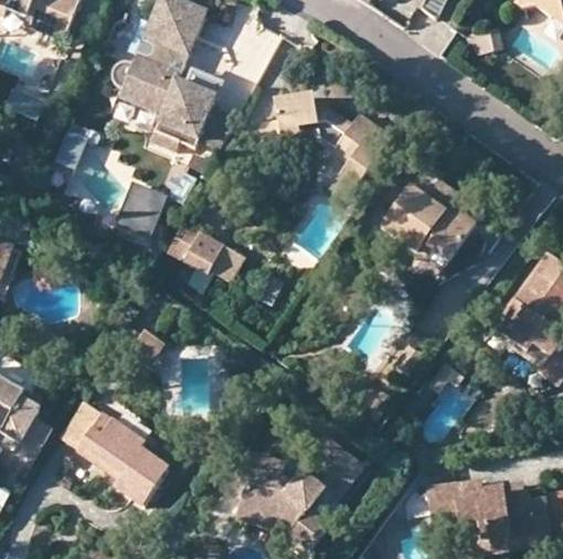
[(25,14),(66,30),(77,0),(0,0),(0,13),(2,14),(4,7),(25,14)]
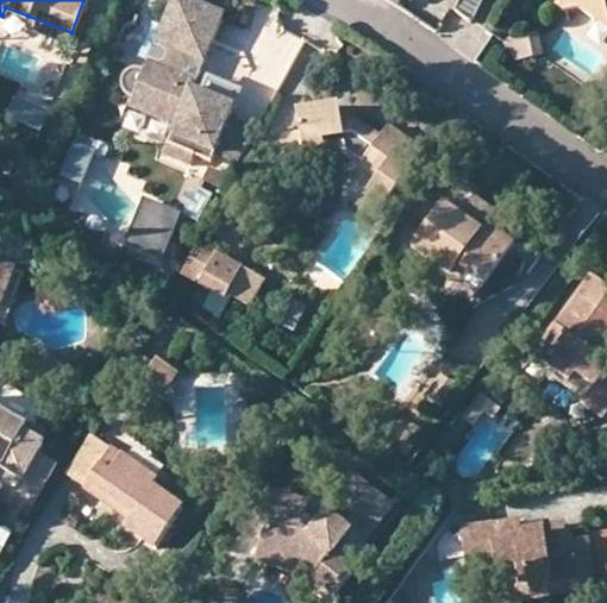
[(133,105),(131,112),(174,130),(163,161),(189,171),(194,159),(208,165),(213,154),(229,114),(232,105),(187,87),(219,11),(194,0),(168,0),(152,37),(151,37),(150,37),(148,38),(143,42),(139,49),(139,54),(142,58),(145,62),(150,64),(144,77),(141,76),(136,75),(131,76),(126,79),(124,82),(123,87),(123,93),(125,99),(130,102),(133,105)]
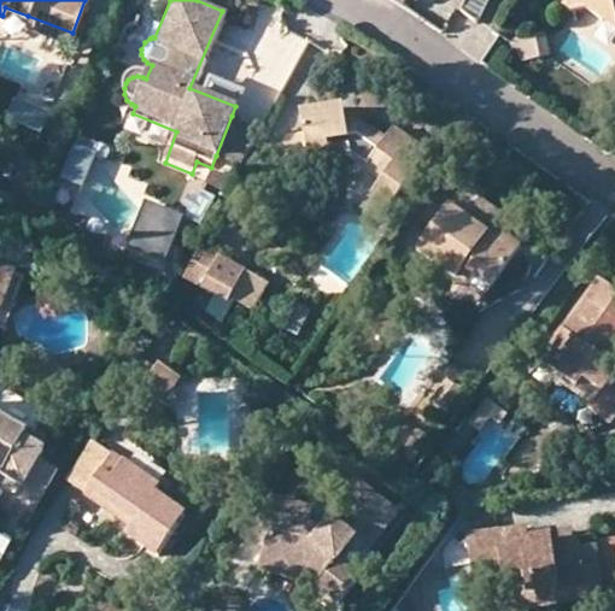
[(461,0),(458,5),(476,15),(484,0),(461,0)]
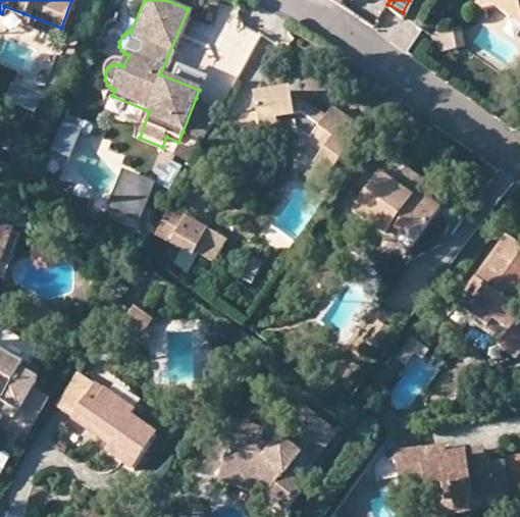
[(474,0),(476,6),(491,5),(508,15),(519,11),(518,5),(519,4),(519,0),(474,0)]
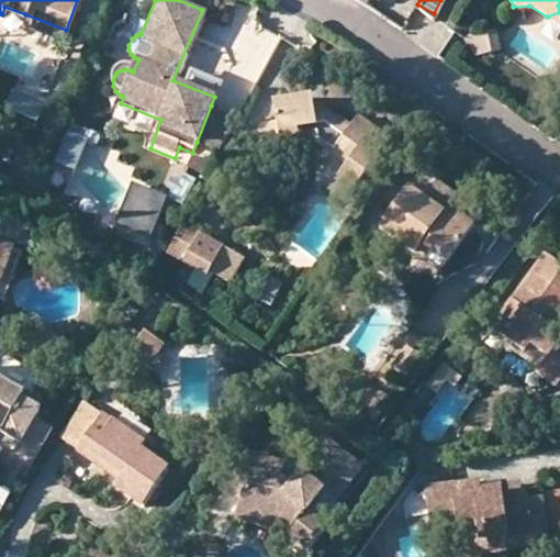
[(496,51),(494,10),(468,11),(471,53),(496,51)]
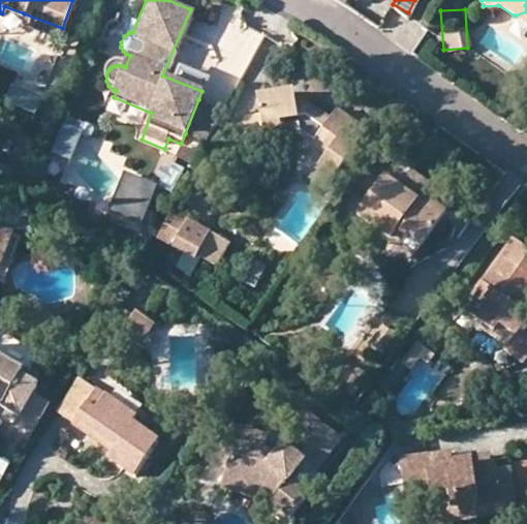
[(526,13),(526,11),(515,16),(526,24),(526,13)]
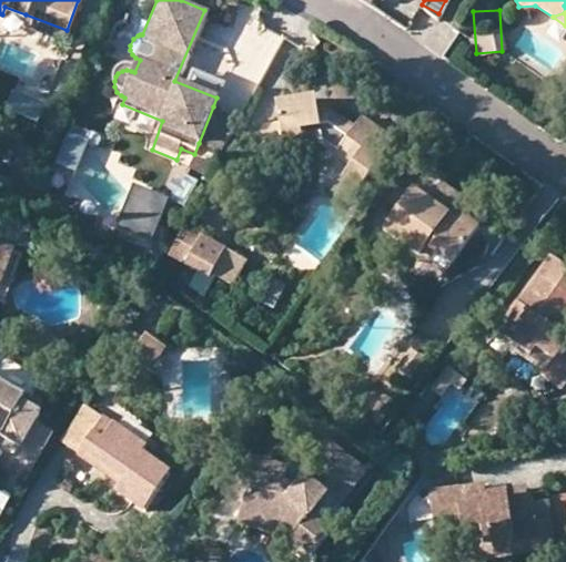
[(22,22),(63,39),(67,30),(26,14),(22,22)]
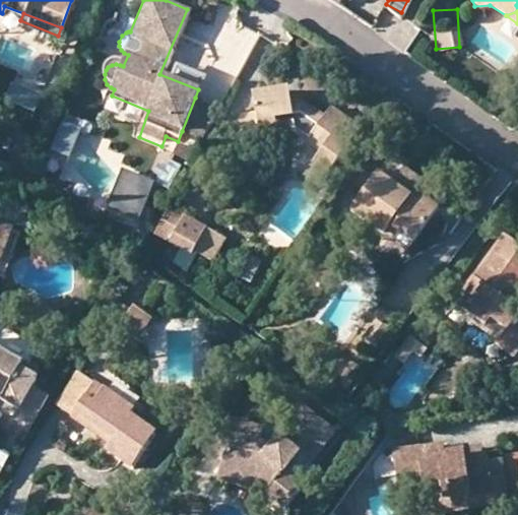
[(159,74),(198,89),(200,82),(164,66),(159,74)]
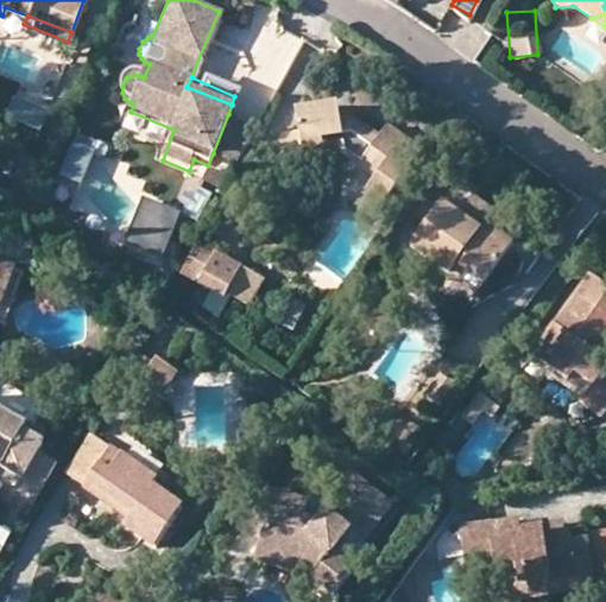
[(343,140),(346,152),(357,160),(354,163),(373,173),(368,181),(387,192),(422,139),(389,118),(379,131),(352,113),(338,109),(336,99),(295,107),(298,127),(279,131),(286,171),(307,168),(305,160),(304,149),(343,140)]
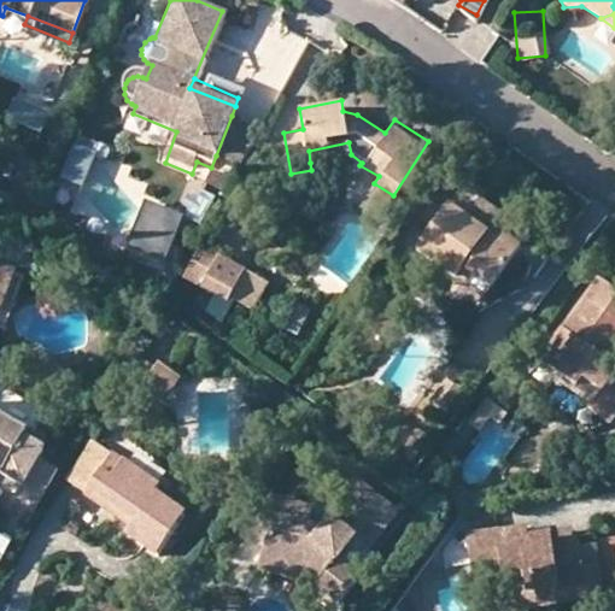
[(244,166),(263,130),(232,116),(216,156),(244,166)]
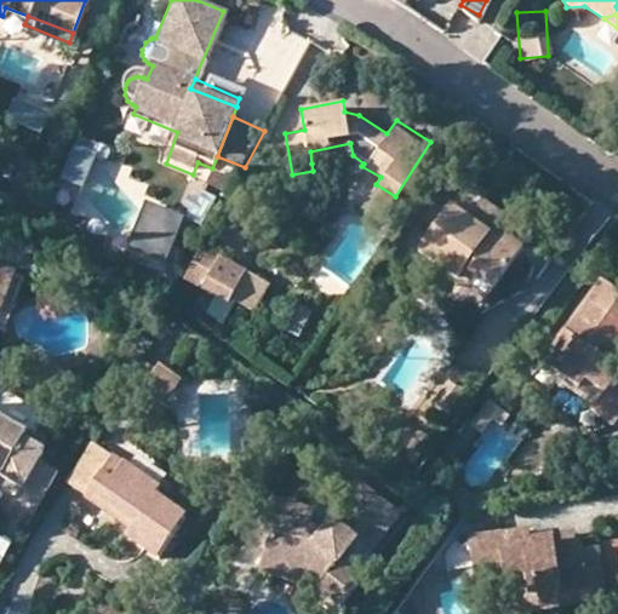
[(81,185),(95,145),(72,138),(58,178),(81,185)]
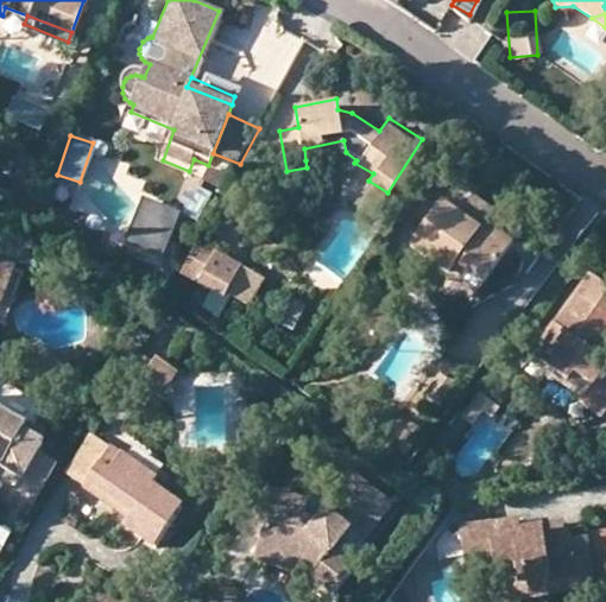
[(304,149),(305,160),(346,152),(343,140),(304,149)]
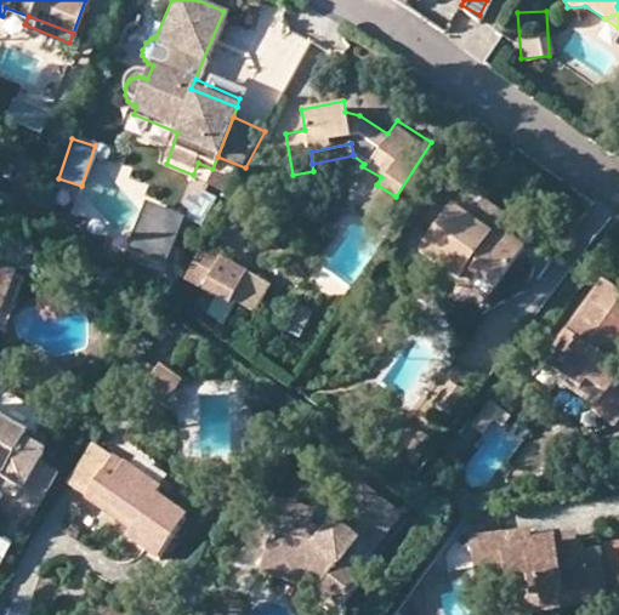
[(220,188),(204,180),(199,188),(193,184),(187,195),(193,198),(188,208),(204,216),(220,188)]
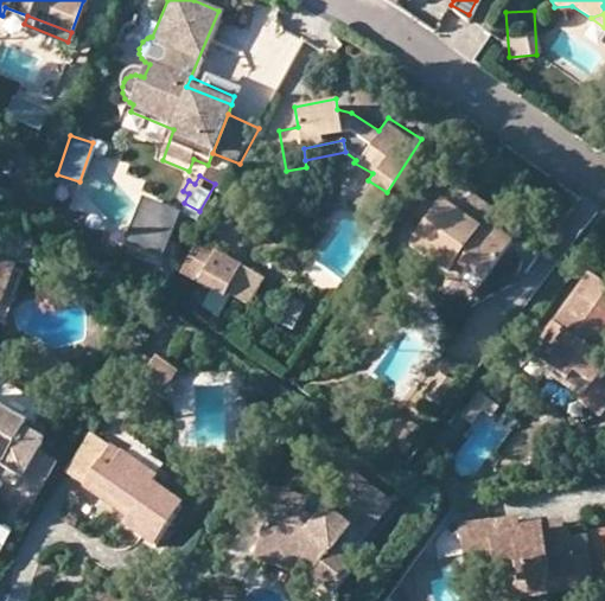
[(452,262),(479,282),(510,238),(462,204),(466,198),(450,186),(407,244),(446,270),(452,262)]
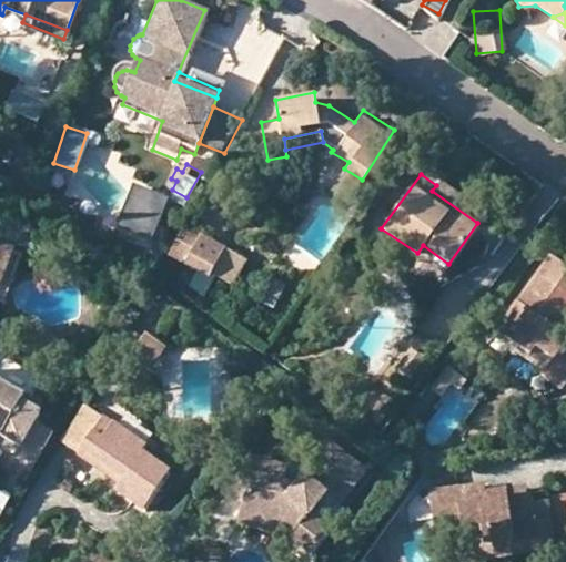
[(200,232),(185,224),(170,254),(183,261),(200,232)]
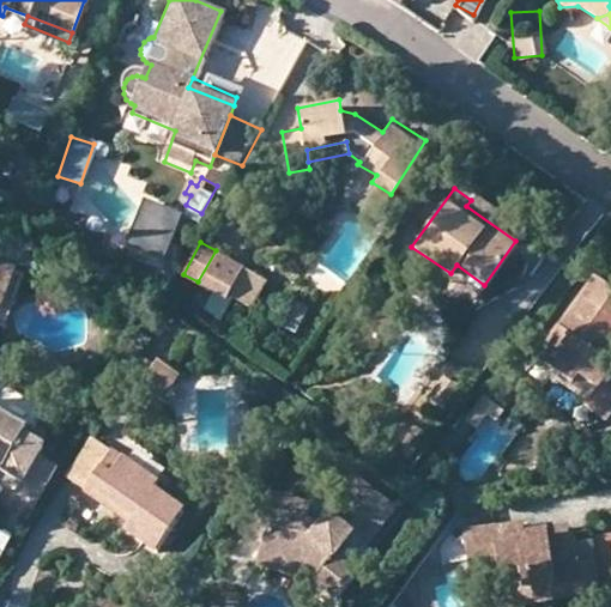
[(264,277),(216,250),(198,281),(211,290),(203,307),(218,315),(230,295),(248,304),(264,277)]
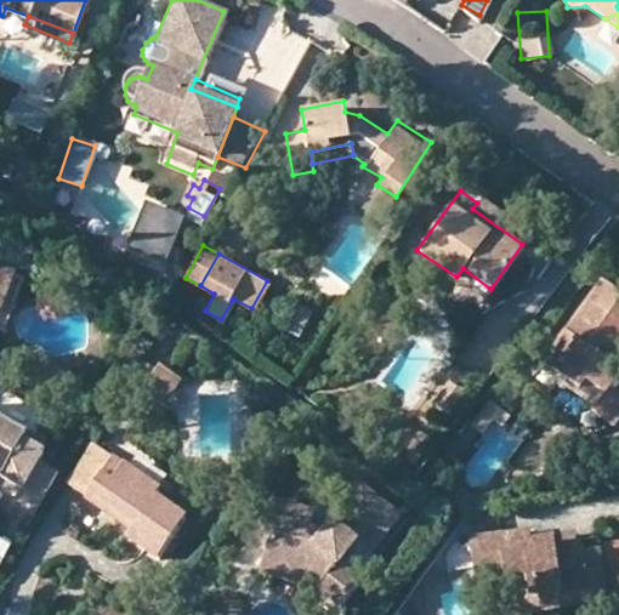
[(456,277),(484,297),(490,289),(463,268),(456,277)]
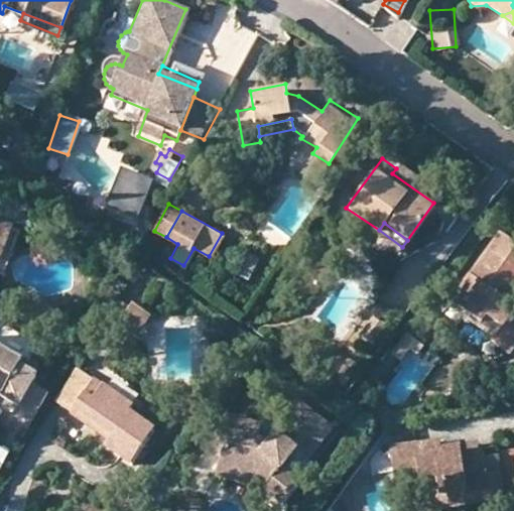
[(0,255),(12,228),(4,224),(0,233),(0,255)]
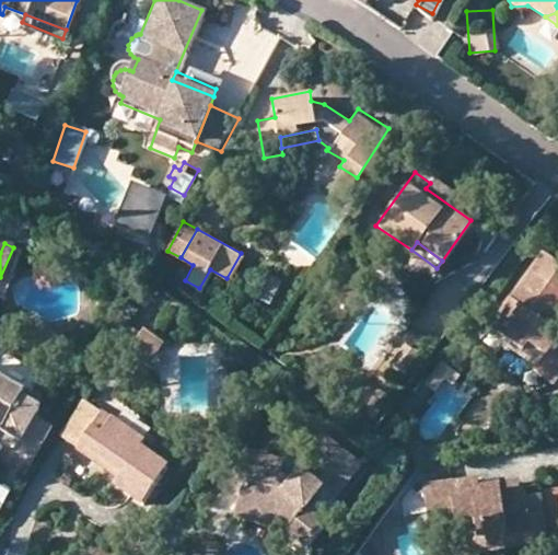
[(534,368),(554,382),(557,377),(557,330),(549,324),(557,311),(557,262),(543,251),(489,325),(523,349),(529,342),(545,354),(534,368)]
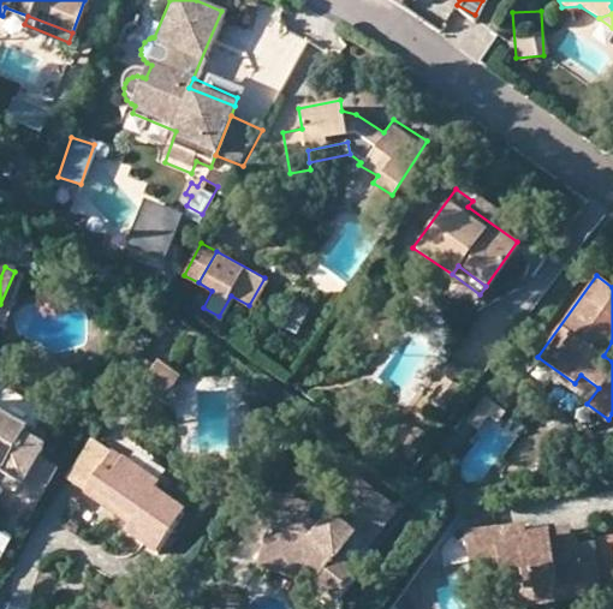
[(292,298),(280,324),(299,333),(311,306),(292,298)]
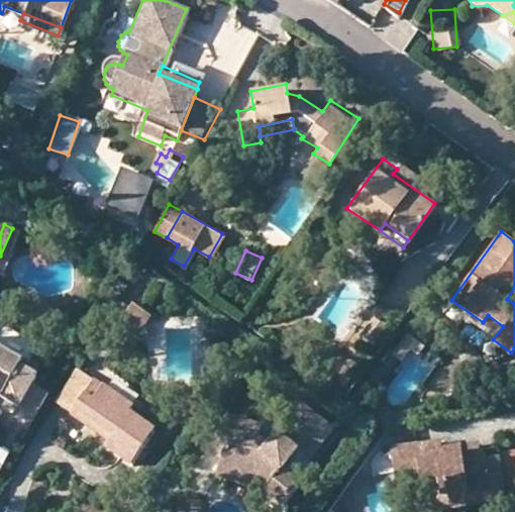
[(118,319),(135,330),(147,314),(130,302),(118,319)]
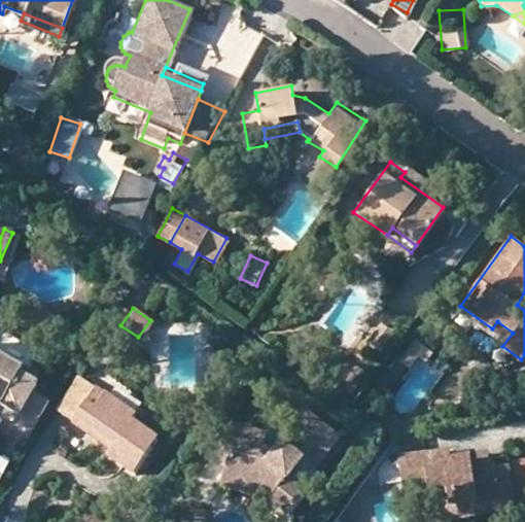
[(378,351),(392,329),(377,320),(363,341),(378,351)]
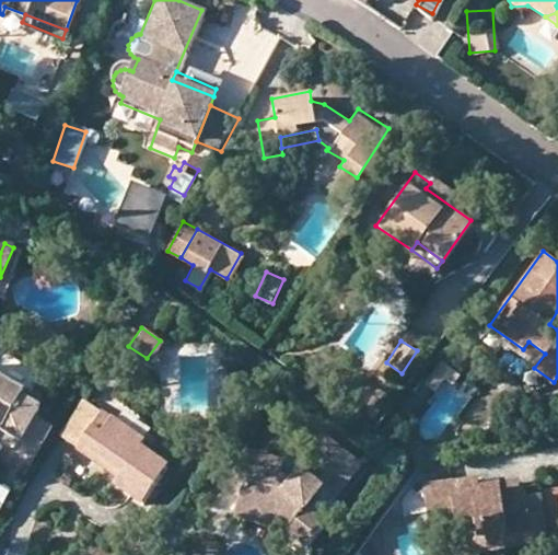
[(0,421),(21,434),(13,449),(31,458),(50,418),(34,409),(51,376),(9,354),(0,370),(0,421)]
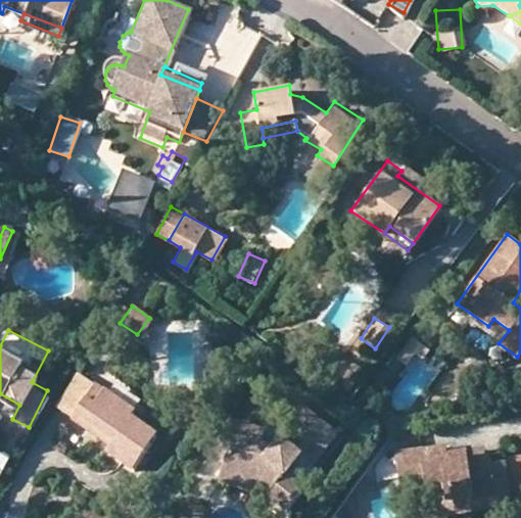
[(69,416),(74,411),(95,380),(81,370),(55,406),(69,416)]
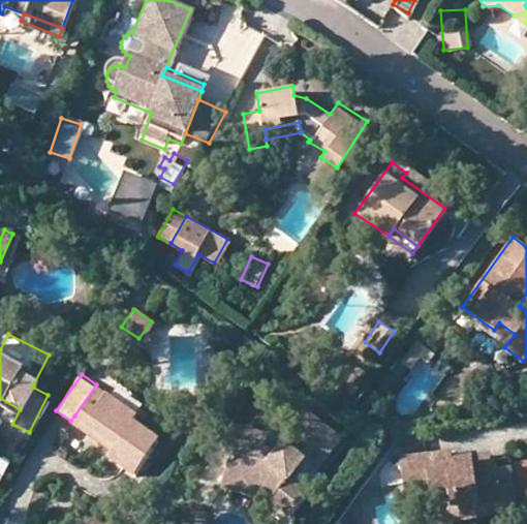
[(115,444),(111,449),(109,454),(134,472),(159,435),(131,417),(136,411),(96,384),(74,415),(115,444)]
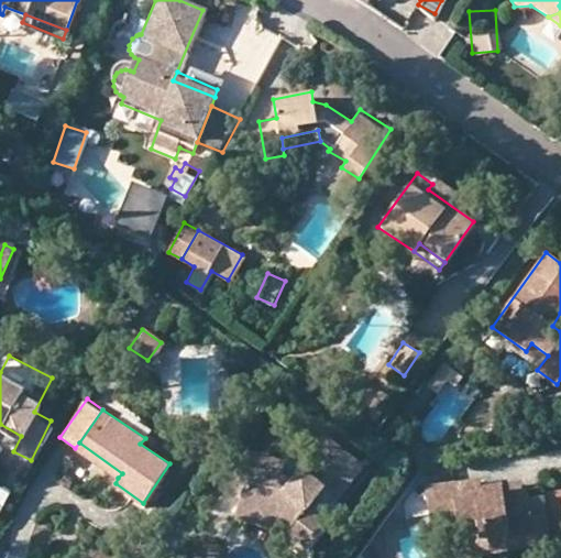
[(288,532),(308,546),(325,526),(307,511),(323,489),(336,500),(362,466),(327,437),(293,479),(279,477),(284,459),(249,450),(227,483),(240,491),(234,518),(288,532)]
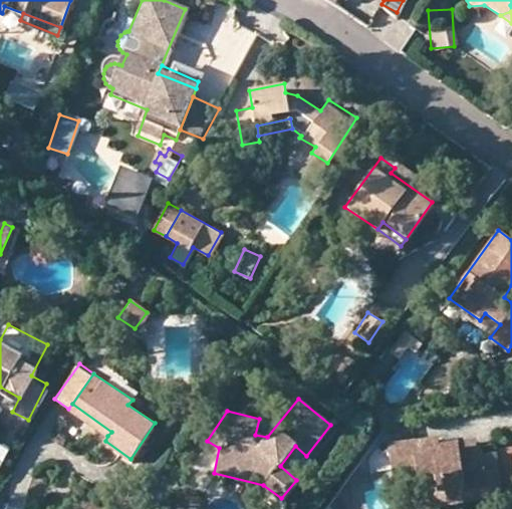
[(68,409),(107,436),(111,432),(72,404),(68,409)]
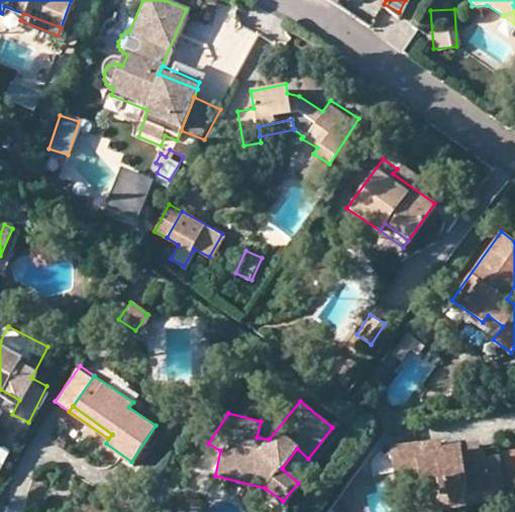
[(480,449),(478,440),(441,445),(441,450),(417,453),(417,447),(431,446),(430,437),(383,443),(384,449),(391,449),(396,483),(419,480),(421,491),(440,488),(441,495),(488,489),(483,455),(483,449),(480,449)]
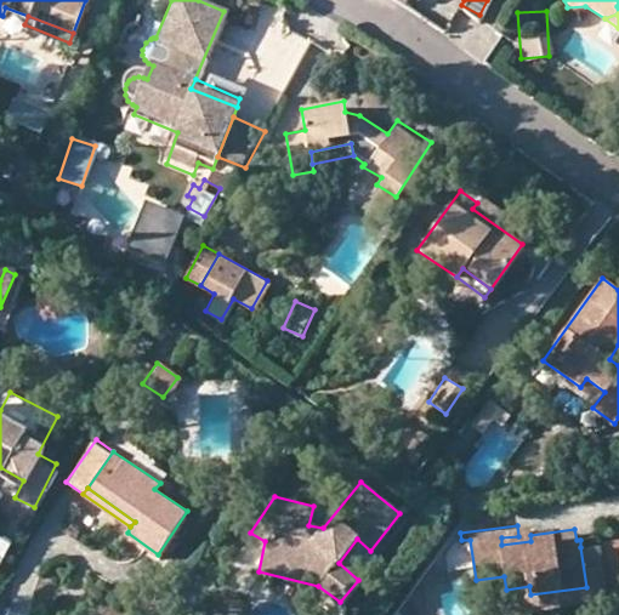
[(518,536),(531,535),(529,525),(517,525),(518,536)]
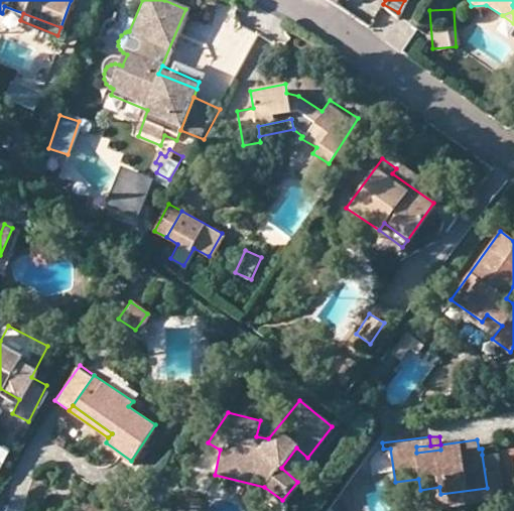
[(440,450),(440,444),(430,445),(416,446),(416,453),(440,450)]
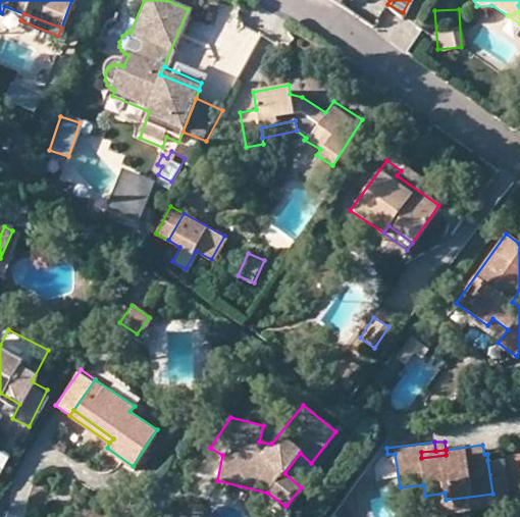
[(519,495),(519,451),(500,453),(501,458),(505,493),(506,497),(509,497),(519,495)]
